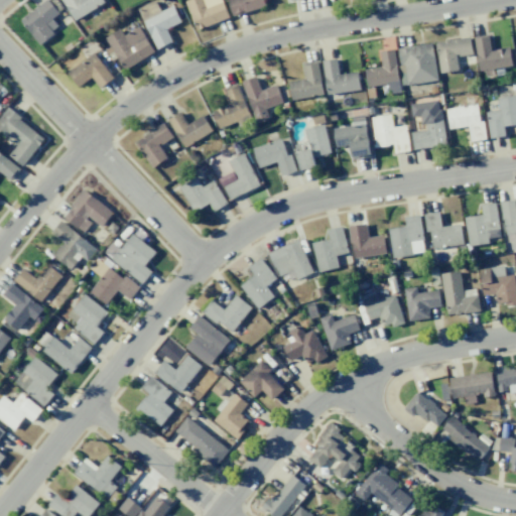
[(58,13),(47,0),(45,0),(20,21),(39,44),(59,27),(51,19),(58,13)]
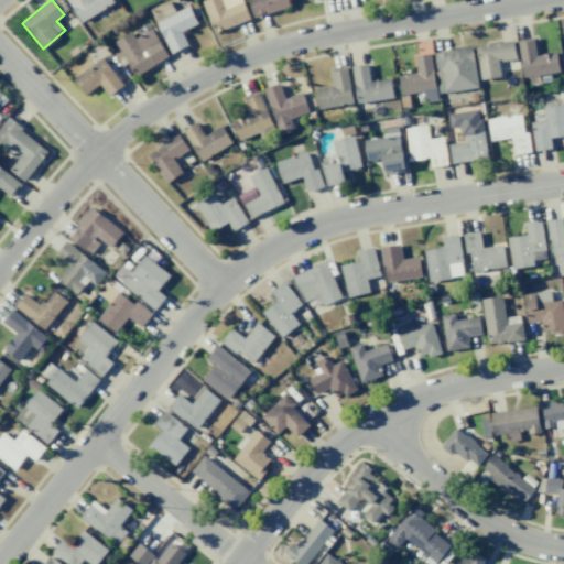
[(67,0),(80,22),(114,2),(111,0),(67,0)]
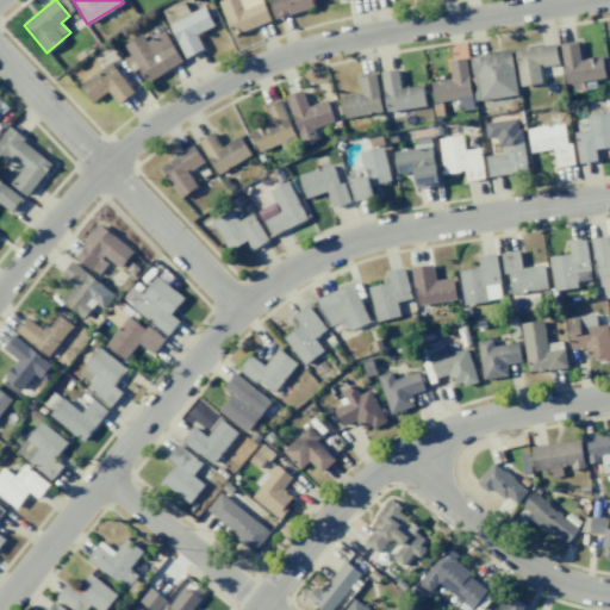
[(231,36),(271,22),(261,0),(221,0),(218,1),(231,36)]
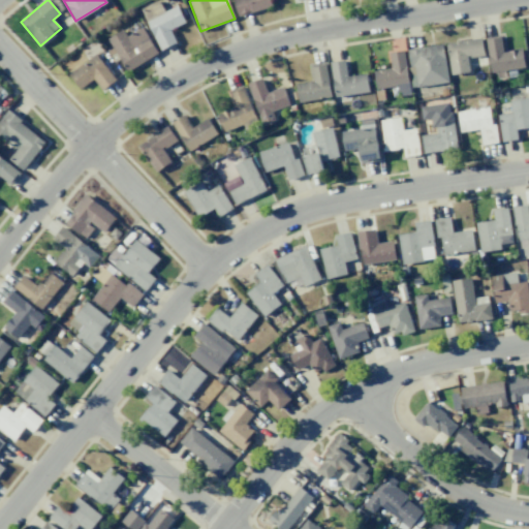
[(271,8),(269,0),(234,0),(237,16),(271,8)]
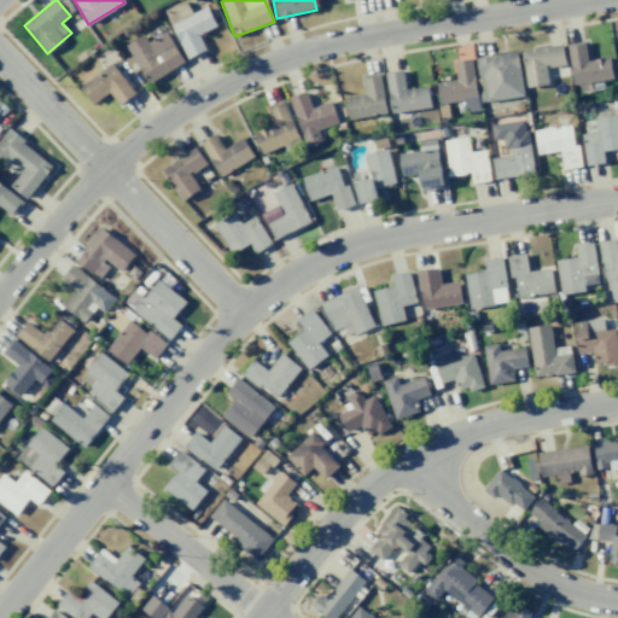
[(216,27),(208,7),(172,23),(187,59),(207,51),(199,35),(216,27)]
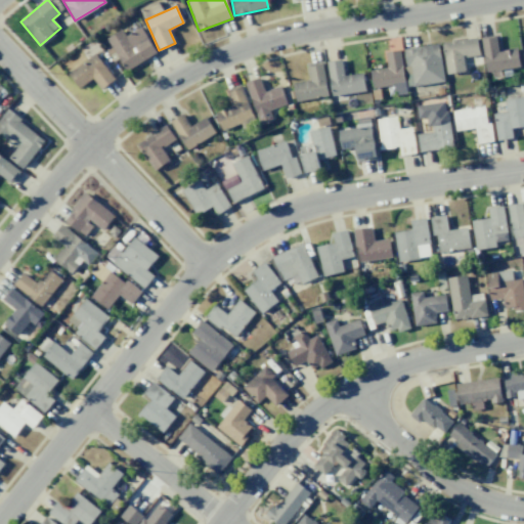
[(125,36),(122,30),(107,38),(126,71),(157,53),(140,27),(125,36)]
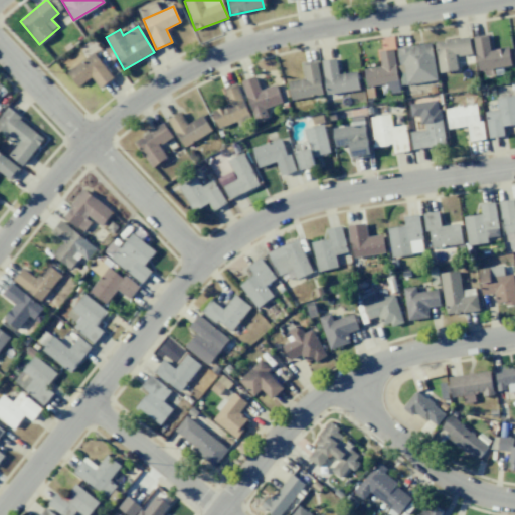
[(509,47),(490,50),(487,34),(473,36),(478,71),(512,65),(509,47)]
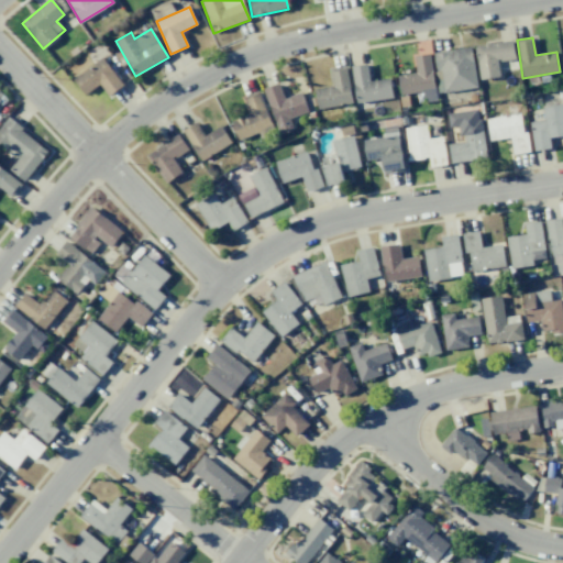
[(475,45),(478,79),(499,77),(498,61),(515,59),(514,42),(475,45)]
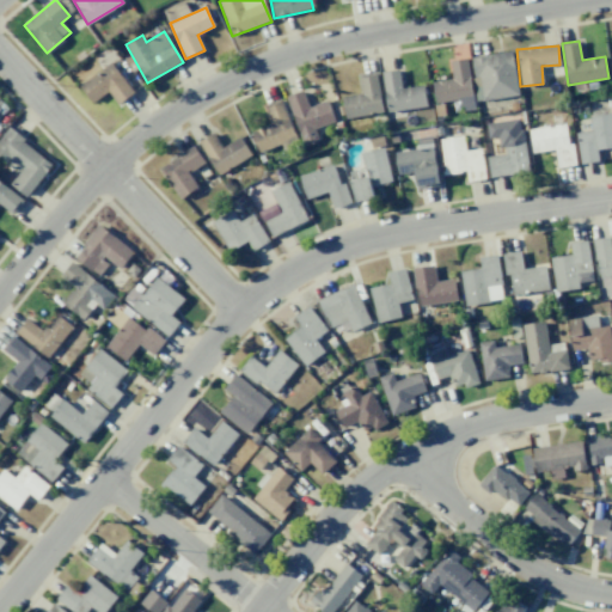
[(518,96),(513,51),(471,56),(476,101),(518,96)]
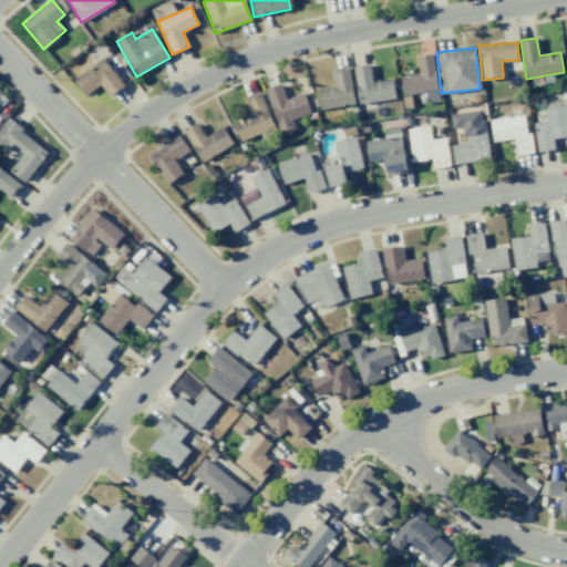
[(416,55),(419,73),(401,75),(402,95),(428,93),(429,103),(439,102),(434,54),(416,55)]
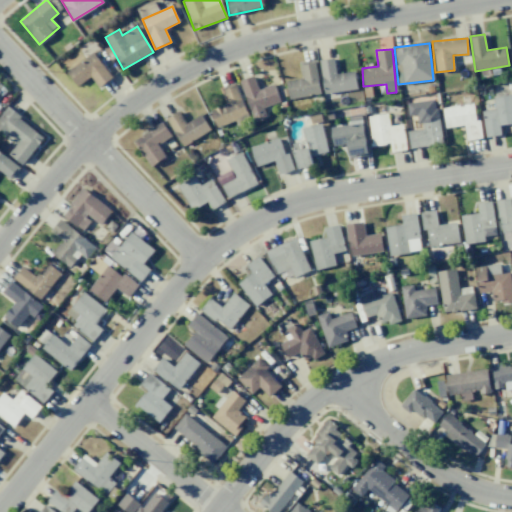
[(99,88),(112,77),(92,52),(67,73),(78,86),(90,76),(99,88)]
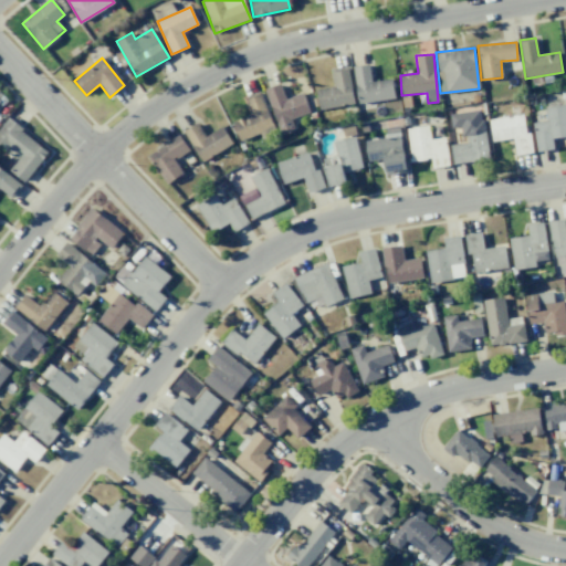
[(353,66),(358,104),(395,98),(392,79),(371,82),(369,64),(353,66)]
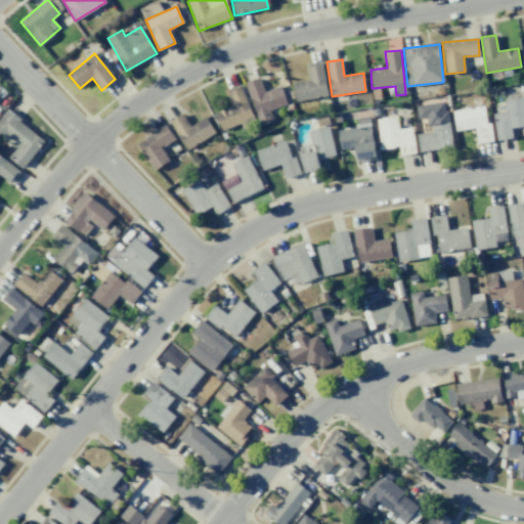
[(295,101),(328,96),(322,62),(308,64),(310,80),(293,83),(295,101)]
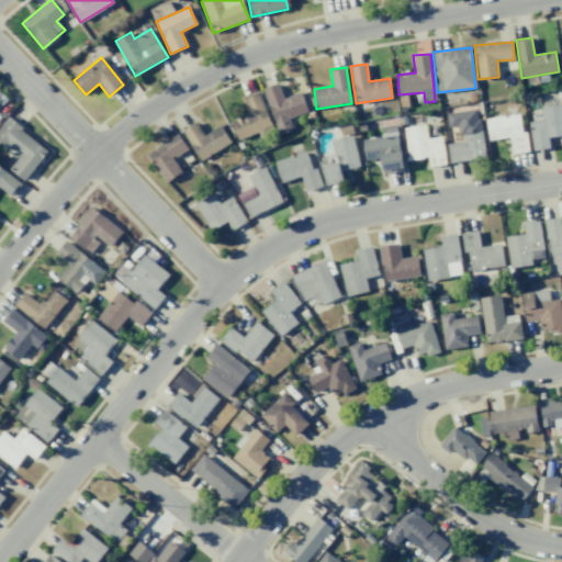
[(278,131),(292,126),(289,119),(307,112),(301,92),(283,99),(279,83),(263,89),(278,131)]
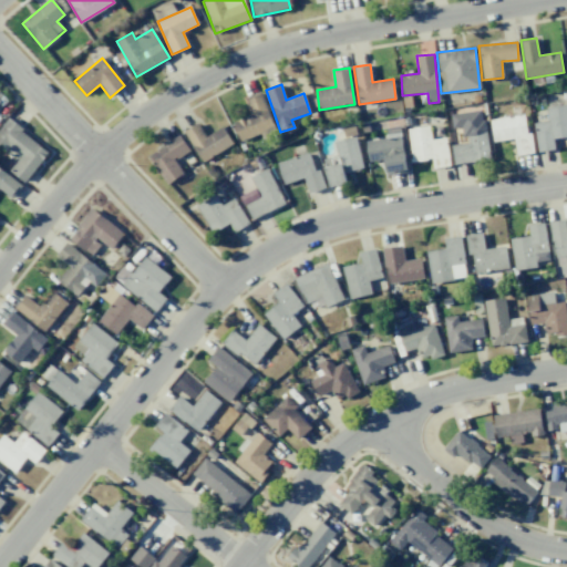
[(261,134),(263,136),(275,133),(263,92),(246,98),(251,115),(234,121),(239,141),(261,134)]
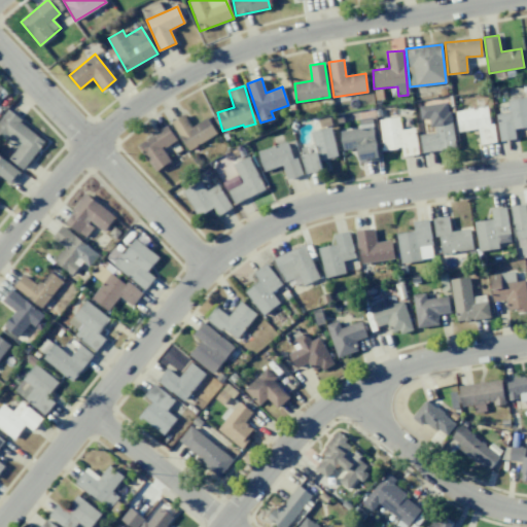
[(526,97),(507,99),(508,112),(496,114),(499,141),(516,139),(515,129),(526,127),(526,97)]
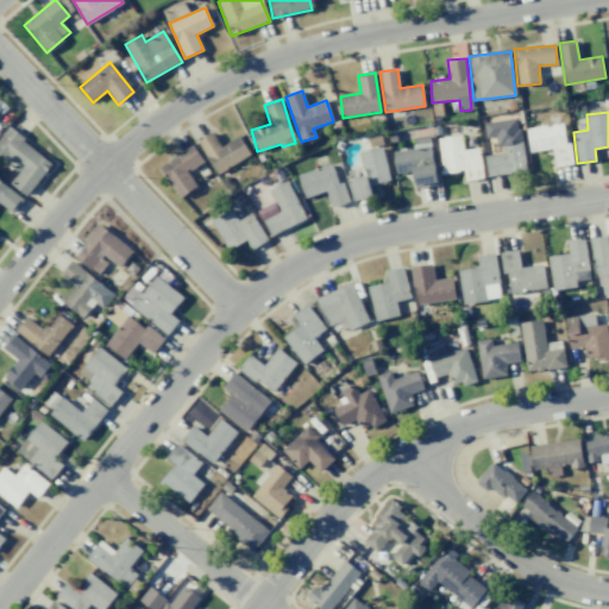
[(485,156),(488,176),(526,171),(519,118),(484,123),(487,138),(497,137),(500,154),(485,156)]
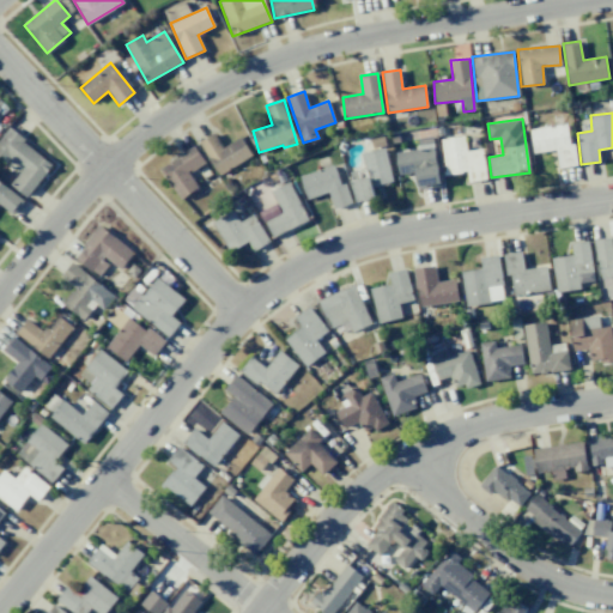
[(532,152),(556,150),(557,168),(576,165),(574,143),(569,144),(566,125),(530,128),(532,152)]
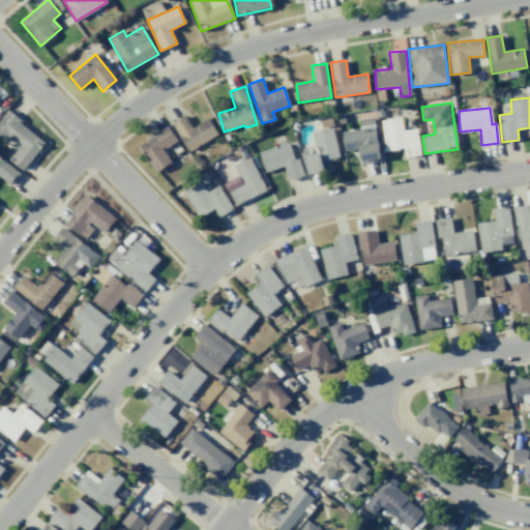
[(46,141),(6,111),(0,119),(0,135),(18,148),(9,159),(23,171),(46,141)]
